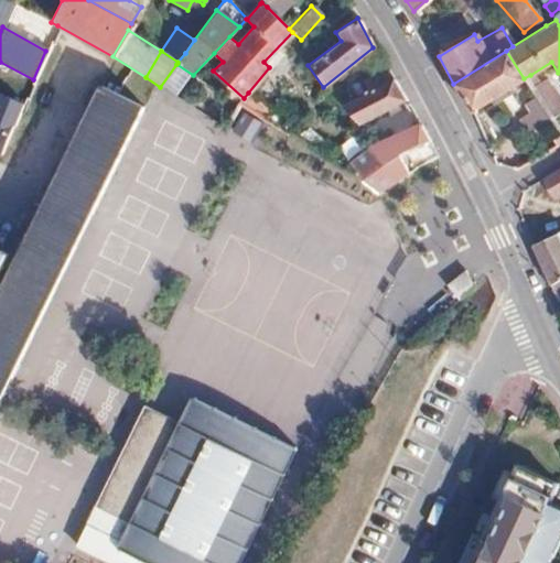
[(506,51),(453,84),(463,101),(469,112),(524,78),(506,51)]
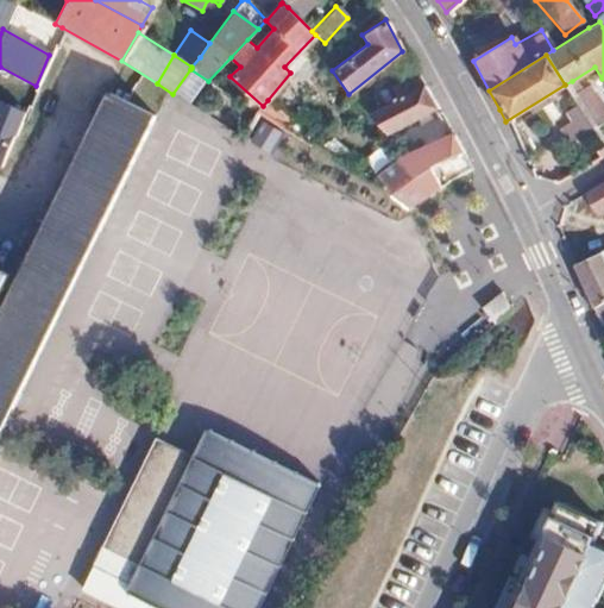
[(574,100),(592,129),(603,120),(603,112),(586,86),(579,91),(572,81),(565,85),(574,100)]
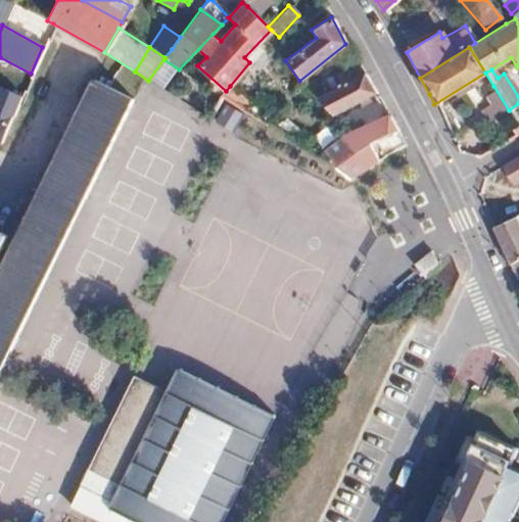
[(330,115),(374,93),(362,72),(314,97),(330,115)]
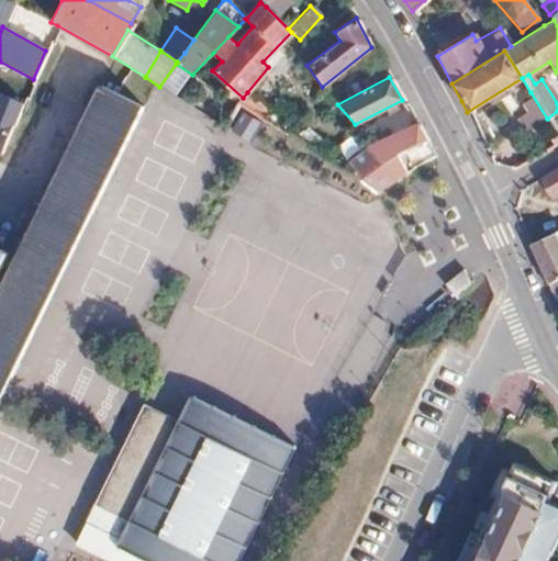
[(0,394),(141,107),(98,86),(0,284),(0,394)]
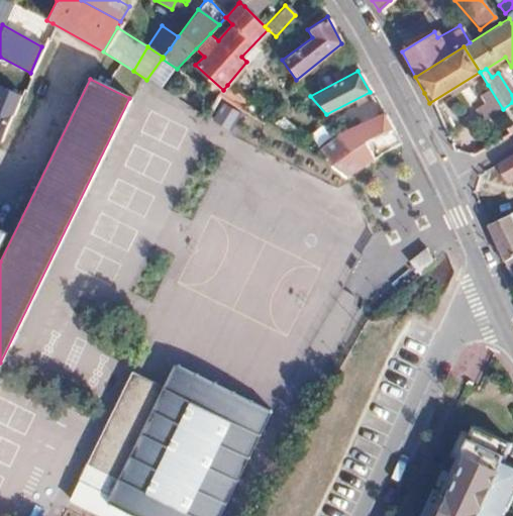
[(0,140),(1,140),(20,90),(0,83),(0,140)]
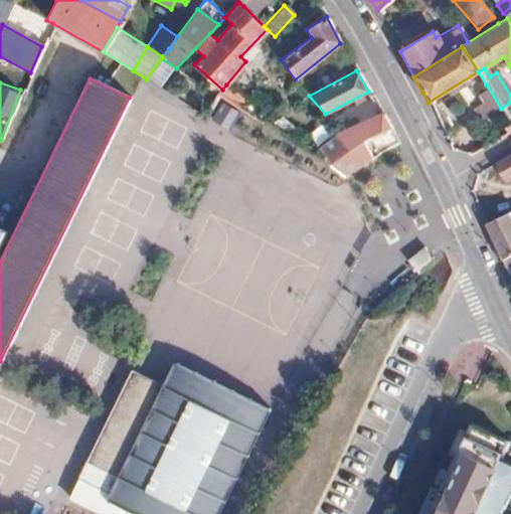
[(218,95),(252,116),(259,107),(226,84),(222,90),(218,95)]
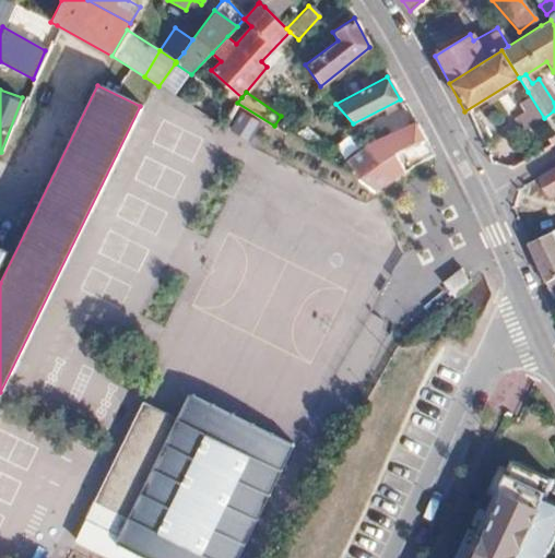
[(554,137),(554,134),(544,118),(528,92),(515,101),(521,109),(532,127),(536,133),(539,131),(546,143),(554,137)]
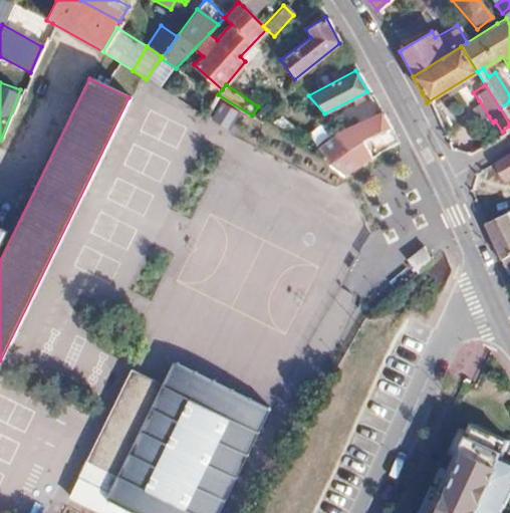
[(489,116),(479,100),(470,106),(480,122),(489,116)]
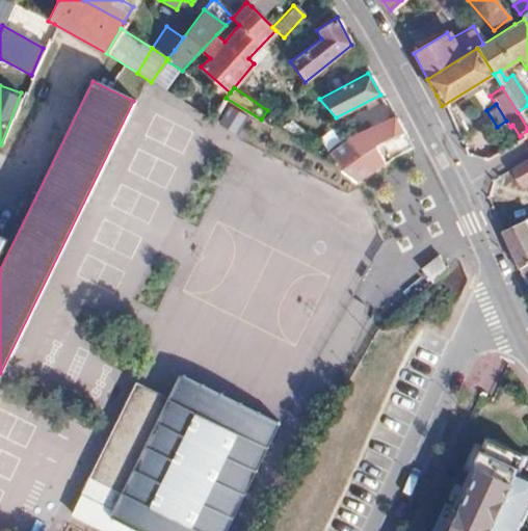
[(363,154),(401,130),(394,117),(371,127),(369,123),(344,138),(363,154)]
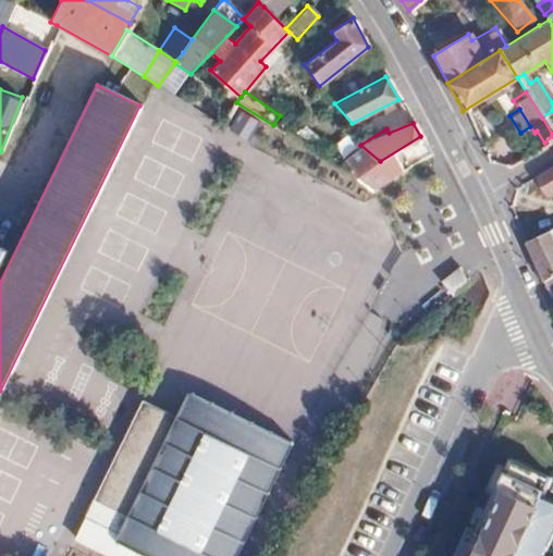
[(417,174),(435,164),(420,136),(380,161),(356,178),(375,195),(417,174)]
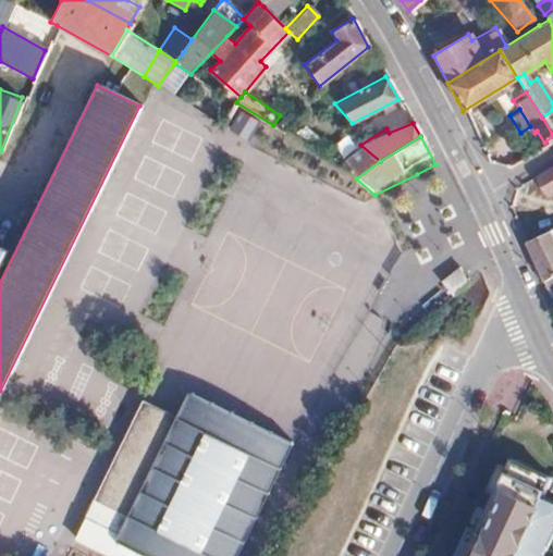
[(356,178),(380,161),(360,145),(336,163),(356,178)]
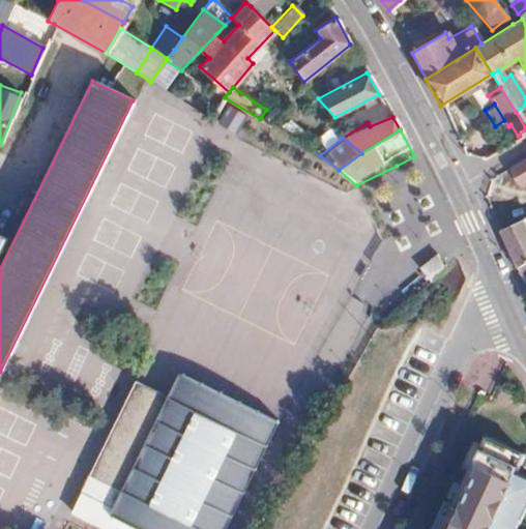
[(519,184),(525,180),(525,155),(508,165),(519,184)]
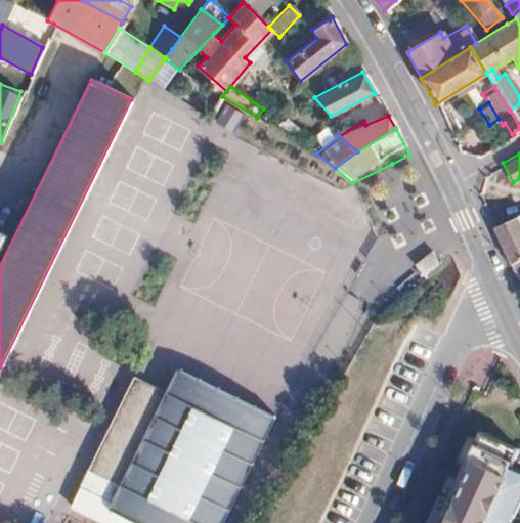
[(519,213),(516,216),(491,228),(507,261),(519,255),(519,213)]
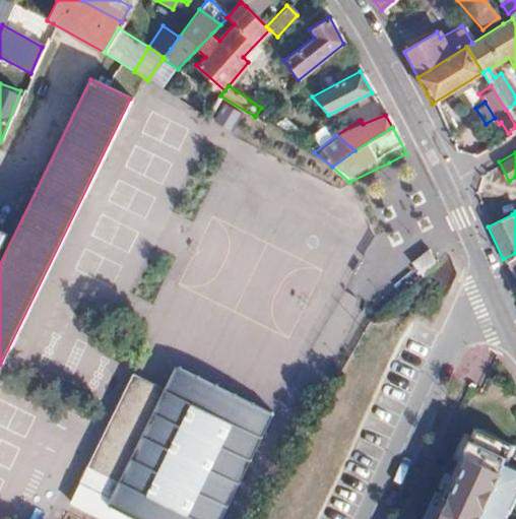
[(420,275),(434,265),(426,247),(408,262),(420,275)]
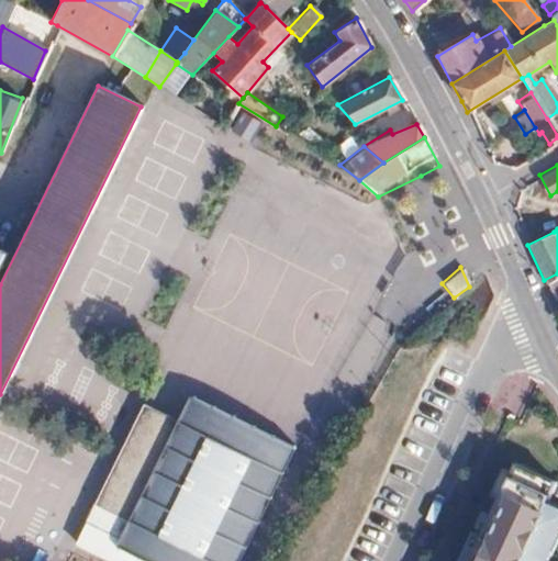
[(557,273),(544,280),(553,300),(557,298),(557,273)]
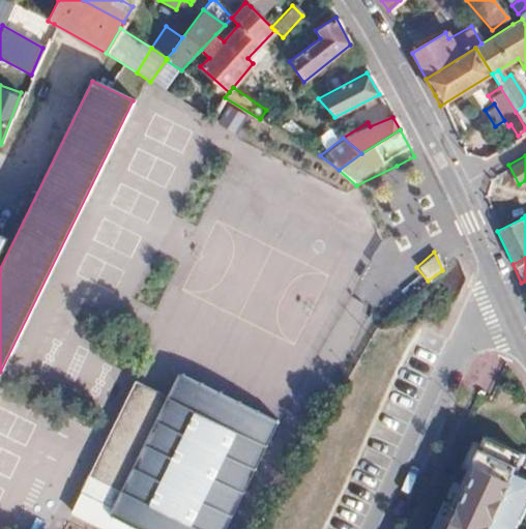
[(222,528),(275,422),(177,374),(166,395),(134,380),(88,475),(120,490),(101,528),(222,528)]
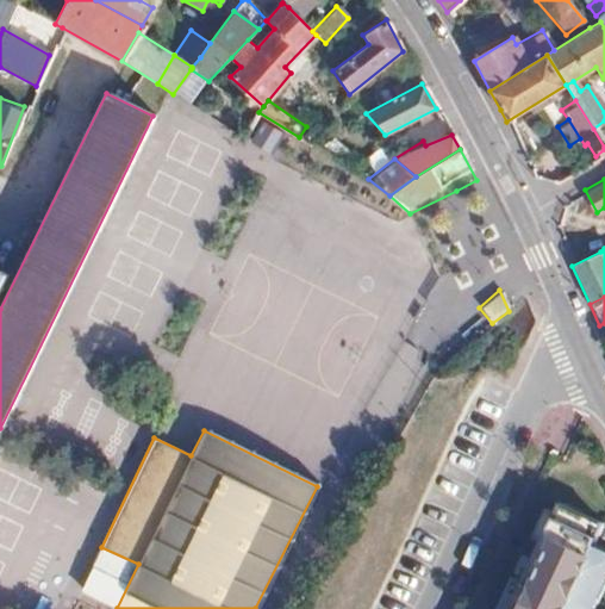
[(596,524),(549,503),(500,608),(581,608),(604,552),(604,547),(587,541),(596,524)]
